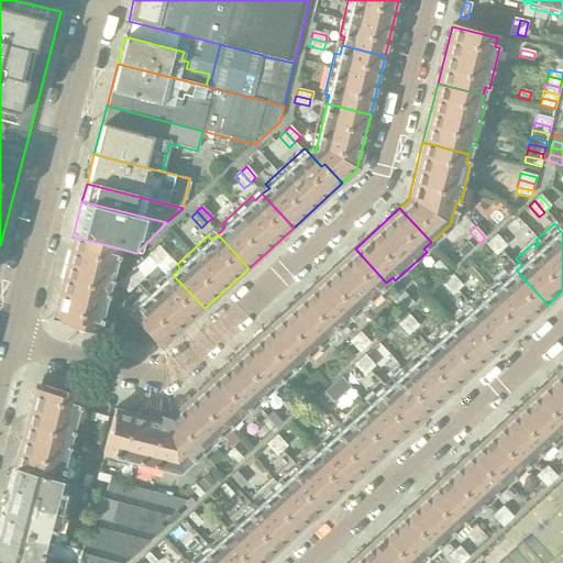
[(490,240),(500,251),(506,246),(495,235),(490,240)]
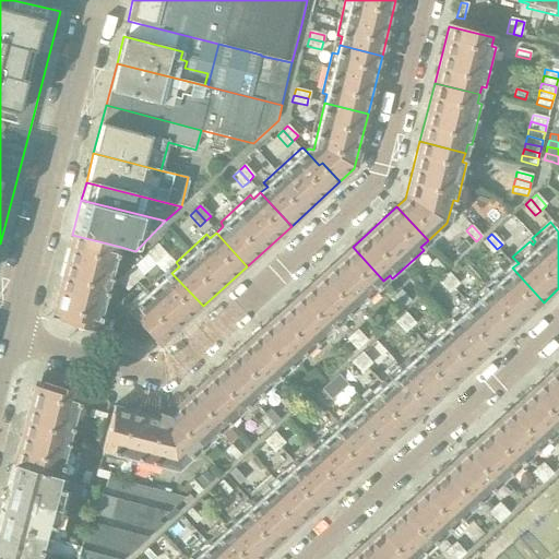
[(121,247),(72,235),(54,308),(58,309),(57,314),(61,316),(59,321),(99,331),(113,281),(121,247)]
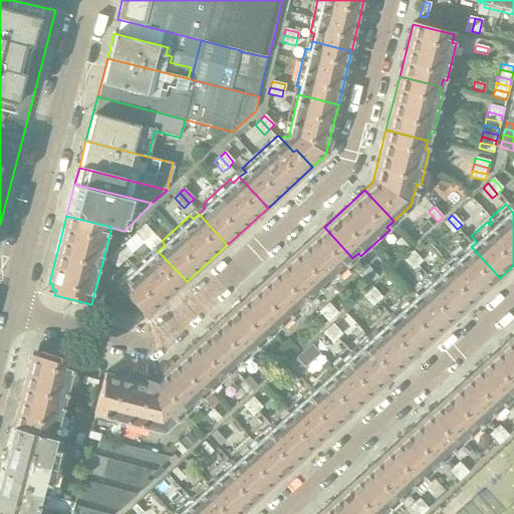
[(453,233),(457,229),(448,219),(443,223),(453,233)]
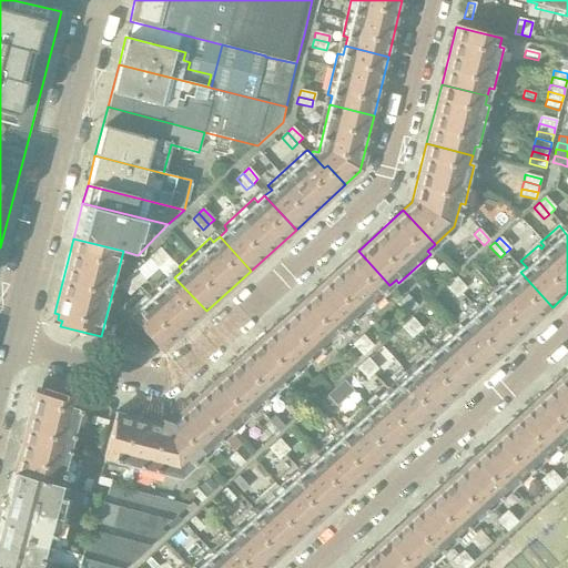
[(467,260),(478,251),(472,244),(462,254),(467,260)]
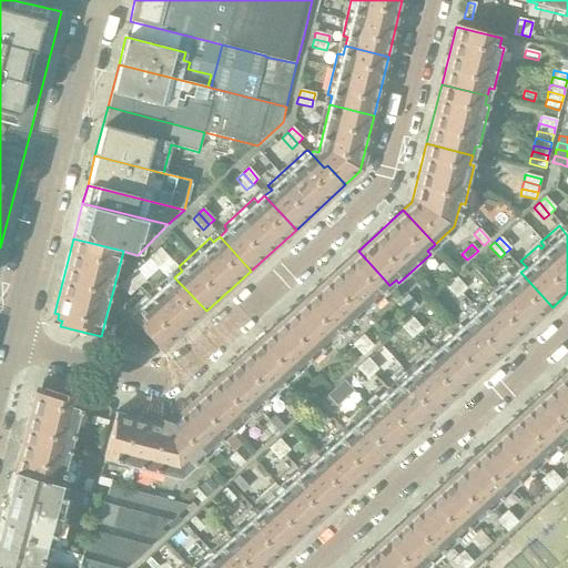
[(153,253),(164,265),(170,261),(159,249),(153,253)]
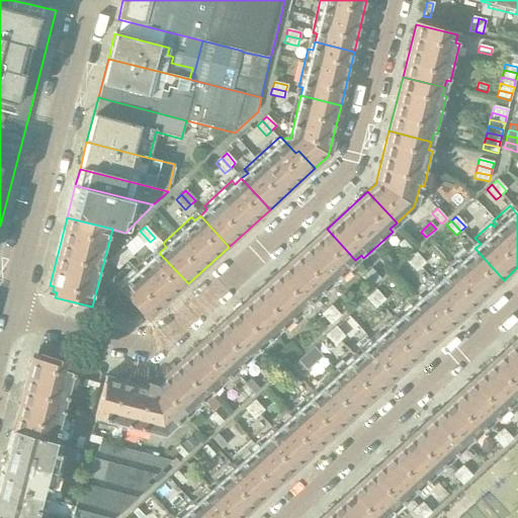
[(286,265),(315,296),(320,291),(323,294),(351,268),(349,266),(355,260),(327,229),(286,265)]
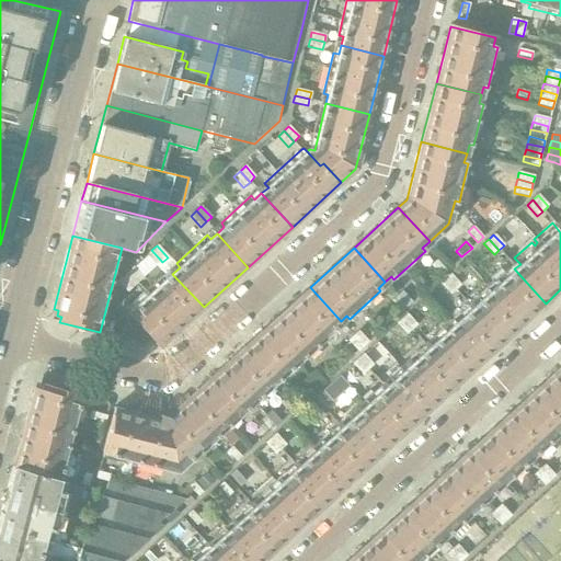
[(157,266),(162,262),(151,250),(146,255),(157,266)]
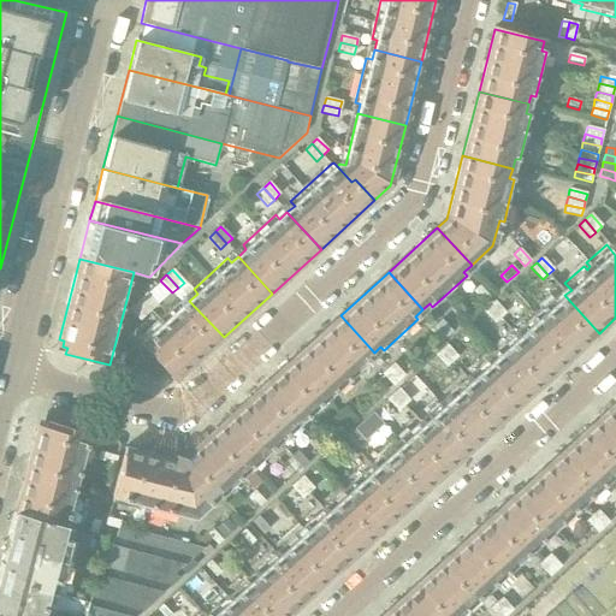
[(490,297),(479,286),(473,292),(484,303),(490,297)]
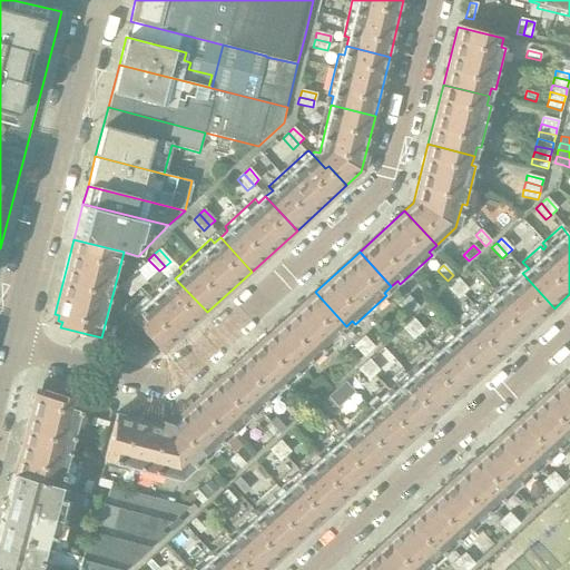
[(510,349),(554,308),(522,273),(517,266),(491,288),(494,293),(482,304),(484,308),(479,314),(510,349)]
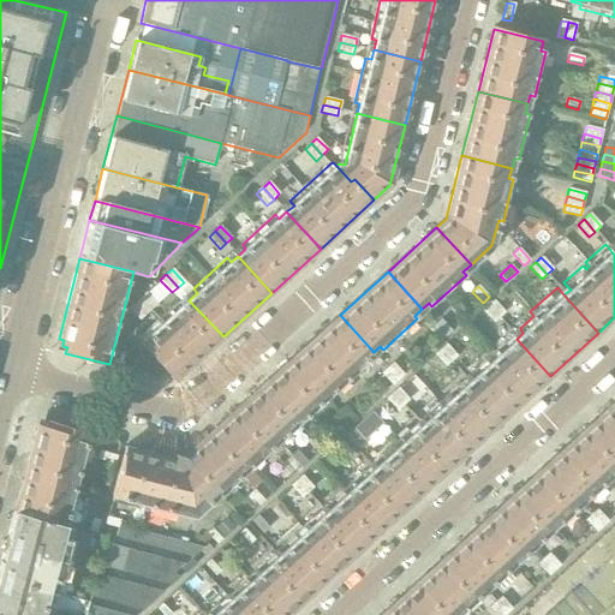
[(138,300),(149,312),(157,305),(145,293),(138,300)]
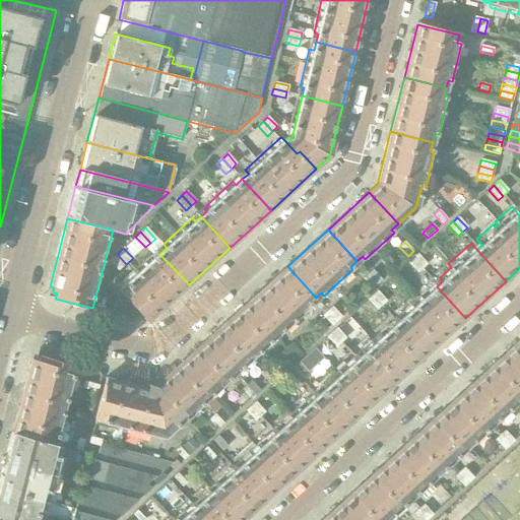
[(126,264),(117,254),(109,261),(118,272),(126,264)]
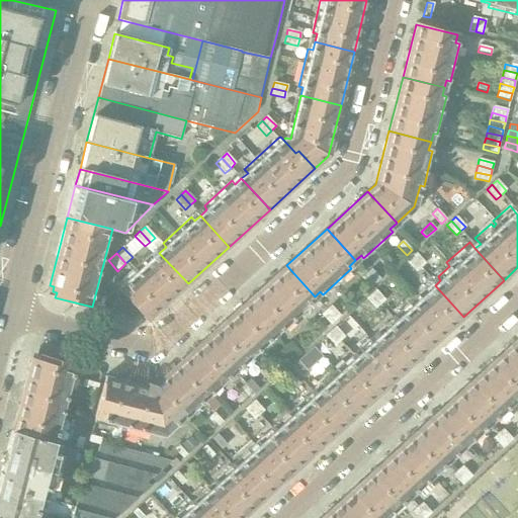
[(147,321),(188,283),(159,253),(154,257),(151,254),(122,280),(125,283),(117,290),(121,294),(114,300),(111,312),(134,318),(139,313),(147,321)]
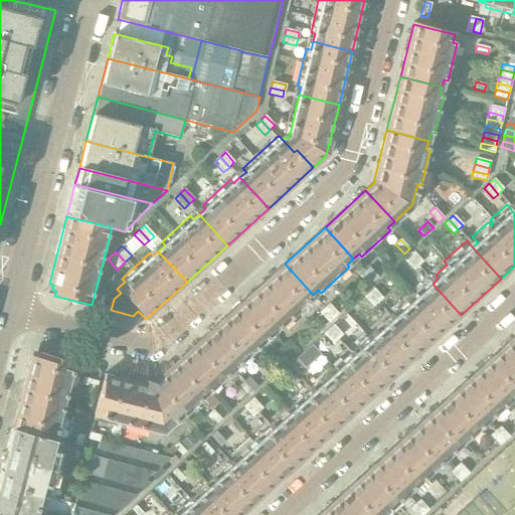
[(408,256),(418,267),(422,262),(413,251),(408,256)]
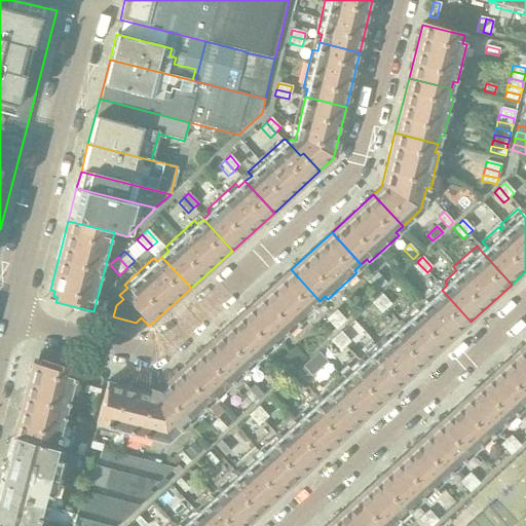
[(422,276),(427,272),(417,262),(412,266),(422,276)]
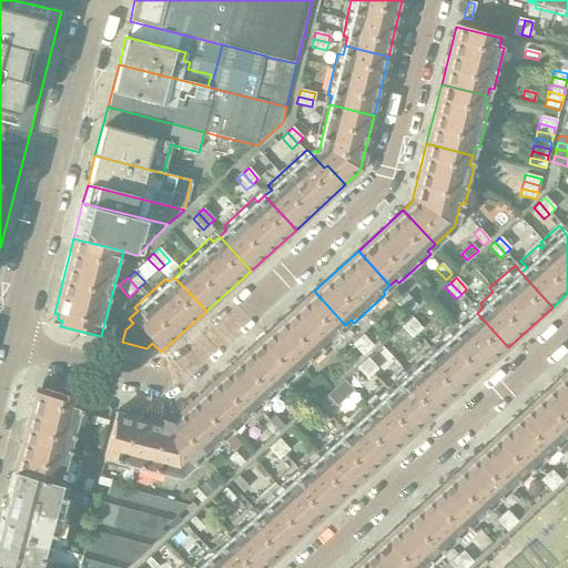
[(314,291),(270,332),(300,366),(306,361),(310,364),(342,335),(338,332),(344,326),(345,325),(314,291)]
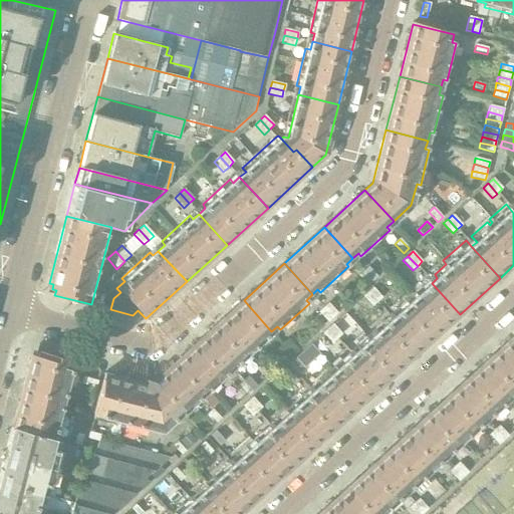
[(363,271),(373,281),(377,277),(368,267),(363,271)]
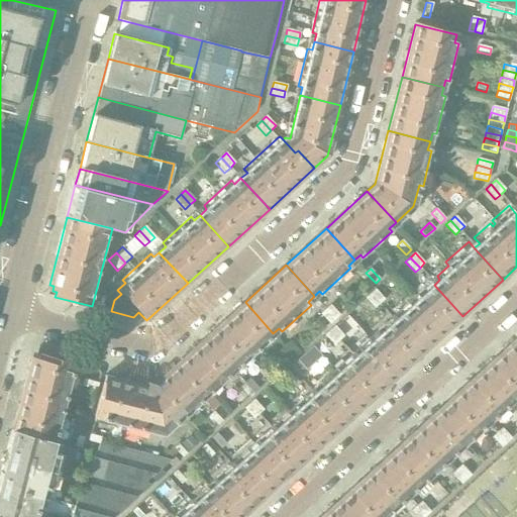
[(376,283),(366,273),(360,278),(370,288),(376,283)]
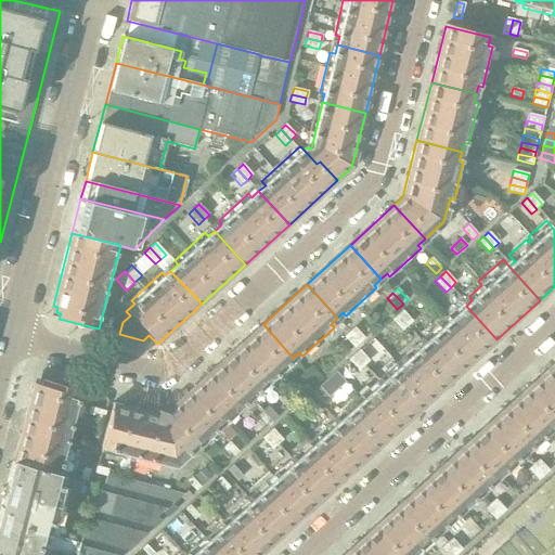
[(453,379),(497,339),(466,306),(461,310),(457,307),(444,319),(441,315),(423,333),(428,339),(423,345),(453,379)]
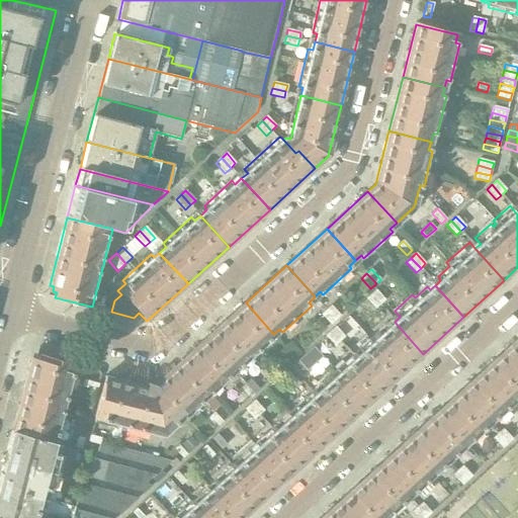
[(371,294),(380,305),(384,300),(375,290),(371,294)]
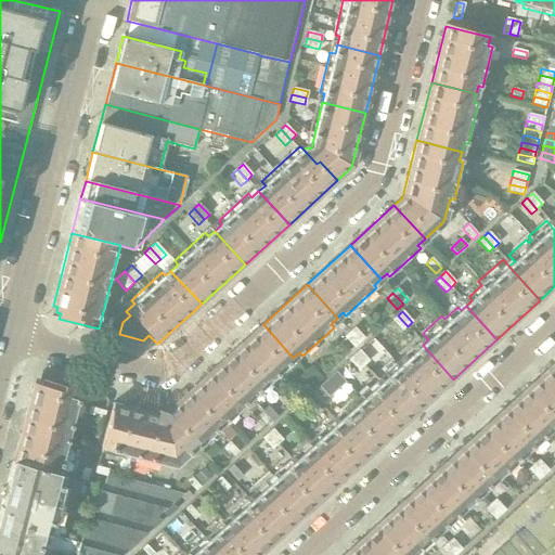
[(402,332),(408,326),(398,315),(391,321),(402,332)]
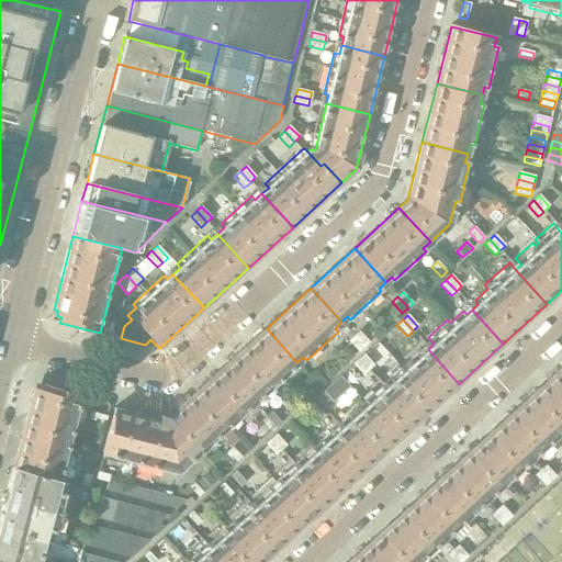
[(290,368),(296,362),(267,328),(223,368),(253,403),(260,396),(262,400),(293,372),(290,368)]
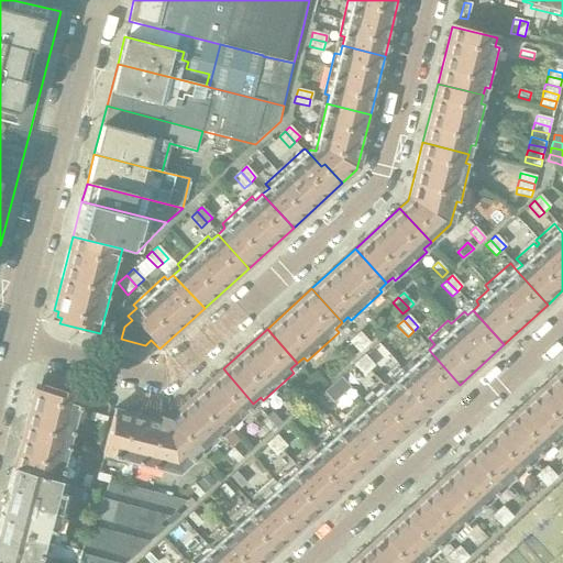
[(354,338),(365,349),(370,343),(360,332),(354,338)]
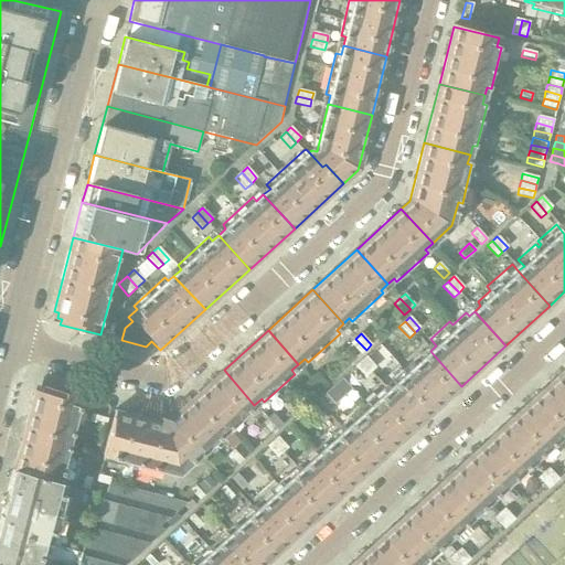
[(366,350),(355,339),(350,344),(361,355),(366,350)]
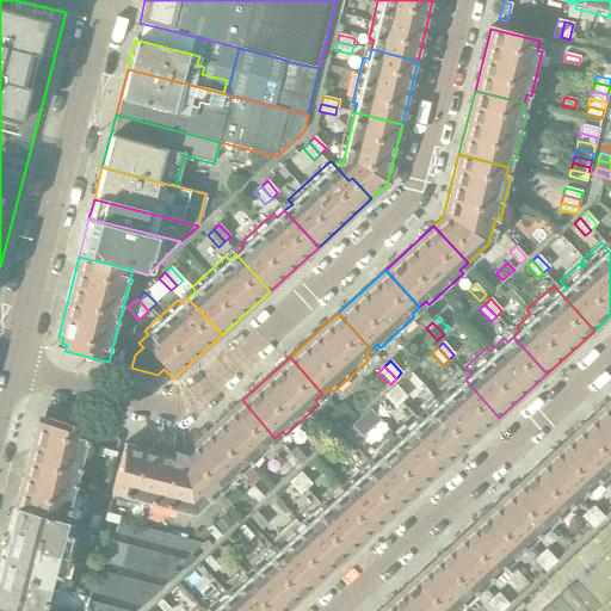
[(452,460),(499,418),(466,380),(457,387),(450,378),(414,411),(423,419),(418,423),(452,460)]
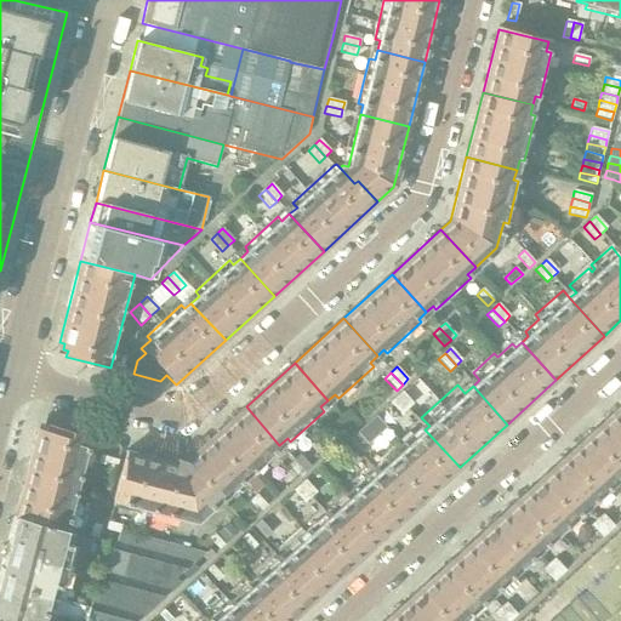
[(397,398),(406,409),(412,403),(402,393),(397,398)]
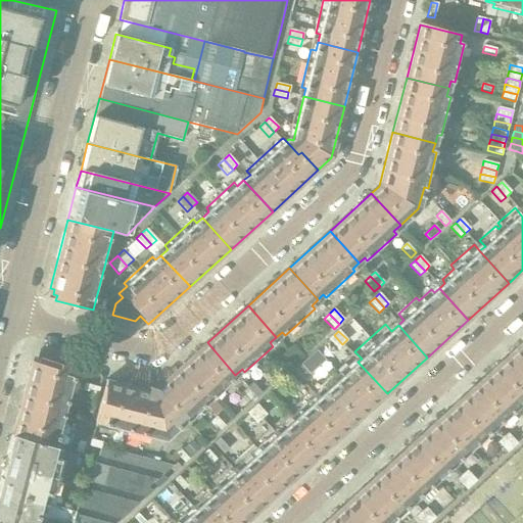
[(336,349),(342,344),(334,335),(328,341),(336,349)]
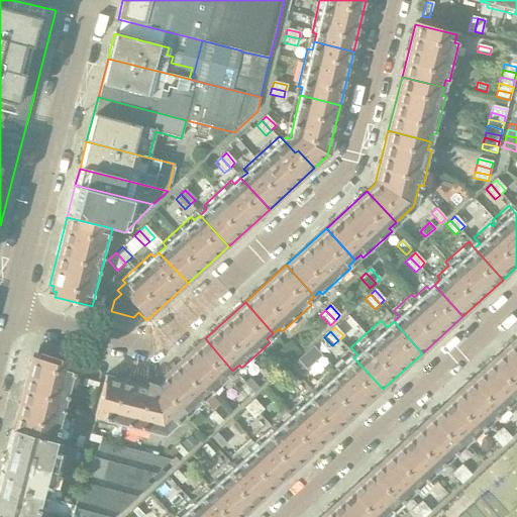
[(516,337),(499,353),(516,373),(516,337)]
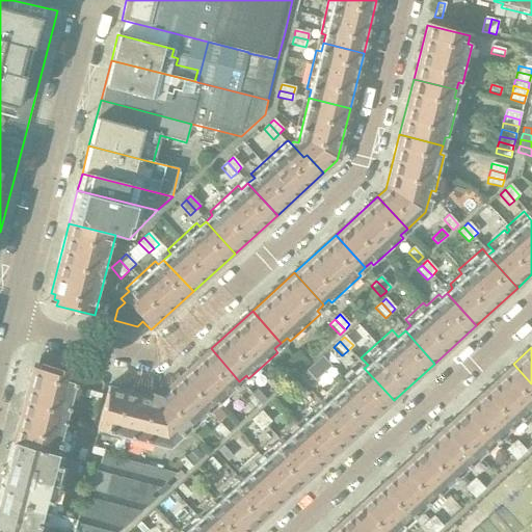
[(211,348),(161,393),(179,413),(177,416),(188,428),(205,413),(208,416),(236,390),(234,387),(239,381),(211,348)]
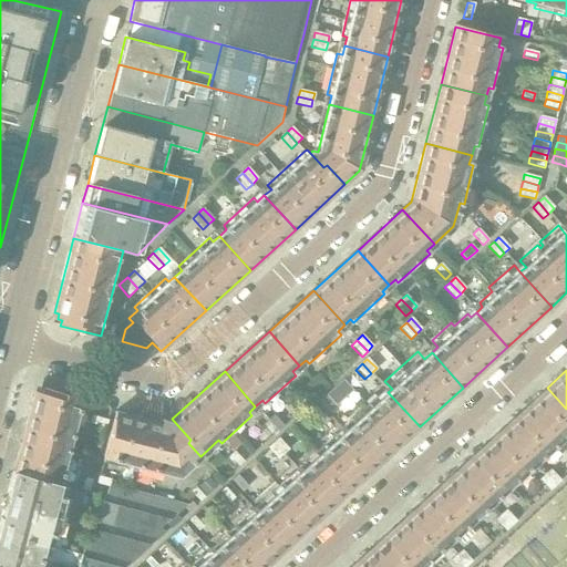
[(312,380),(323,392),(328,387),(318,375),(312,380)]
